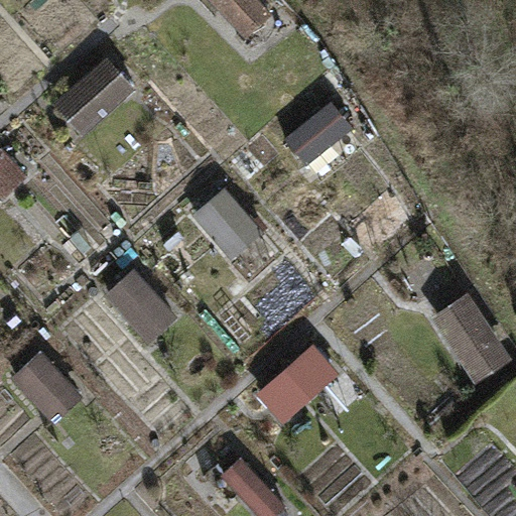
[(212,0),(249,38),(276,13),(263,0),(212,0)]
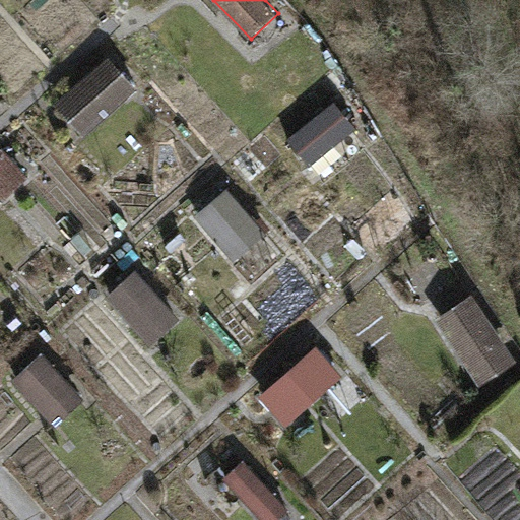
[(136,88),(109,57),(55,104),(82,135),(136,88)]
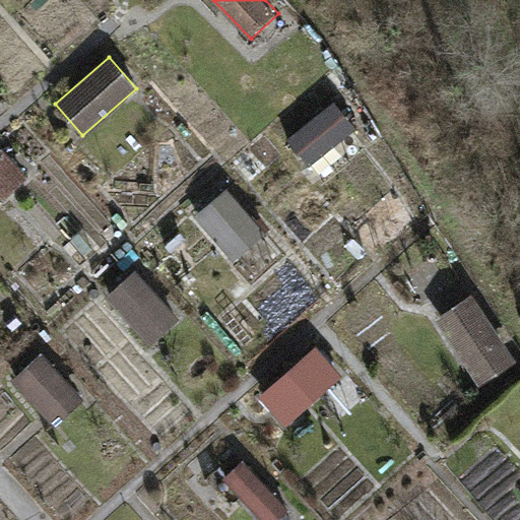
[(331,186),(370,154),(346,125),(308,156),(331,186)]
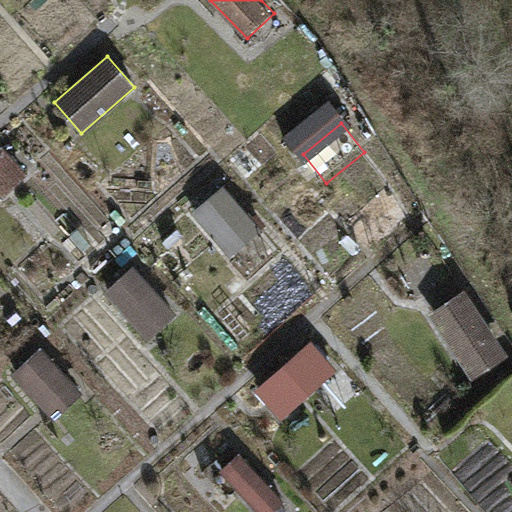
[(0,198),(27,174),(1,145),(0,146),(0,198)]
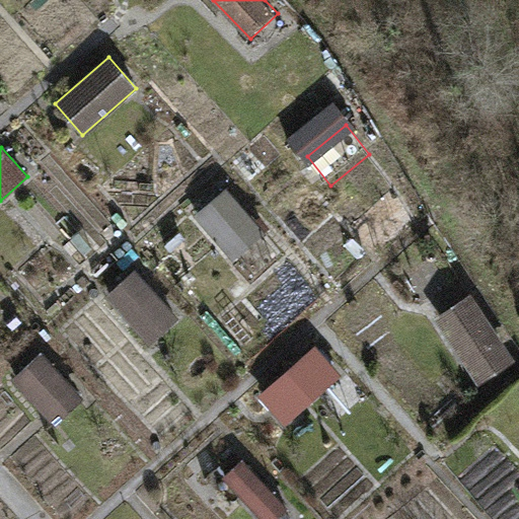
[(267,233),(227,189),(198,215),(237,260),(267,233)]
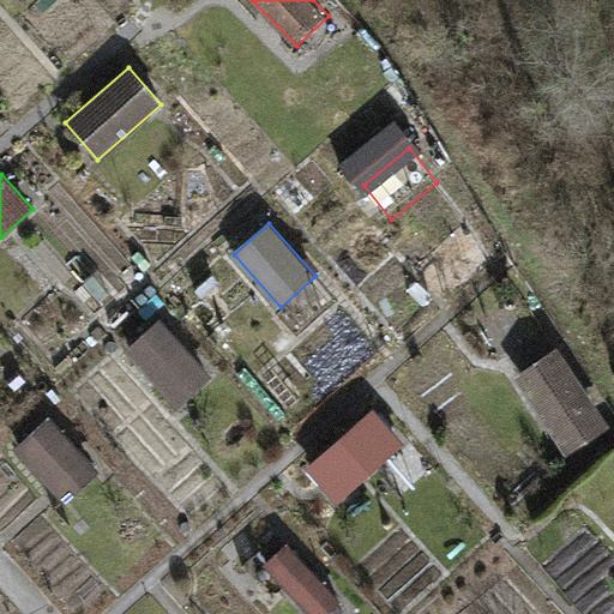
[(212,375),(161,320),(126,351),(179,407),(212,375)]
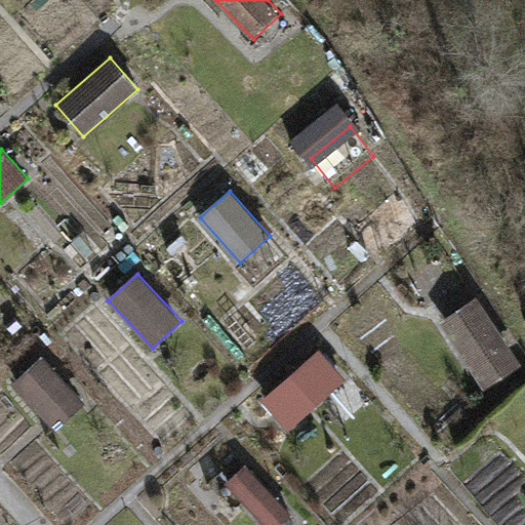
[(442,322),(483,388),(521,364),(480,297),(442,322)]
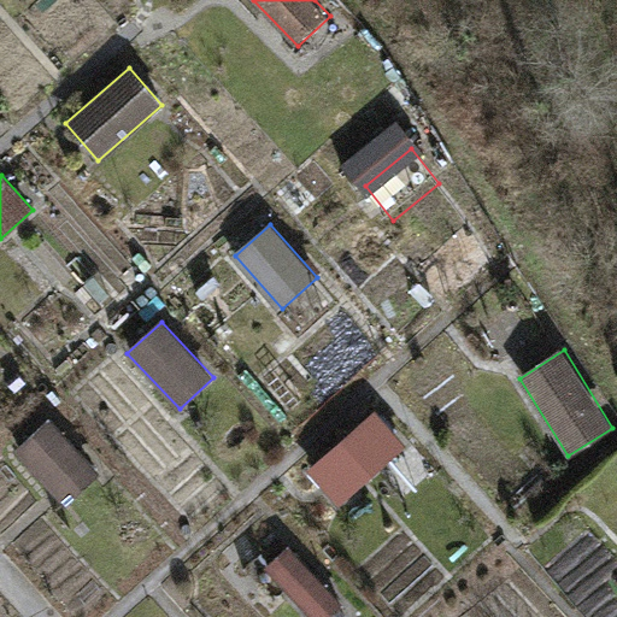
[(377,409),(311,469),(341,504),(409,445),(377,409)]
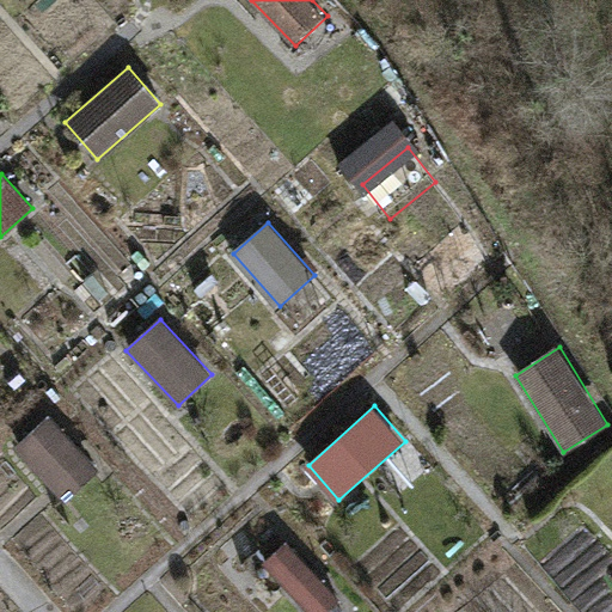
[(99,471),(49,415),(14,446),(65,502),(99,471)]
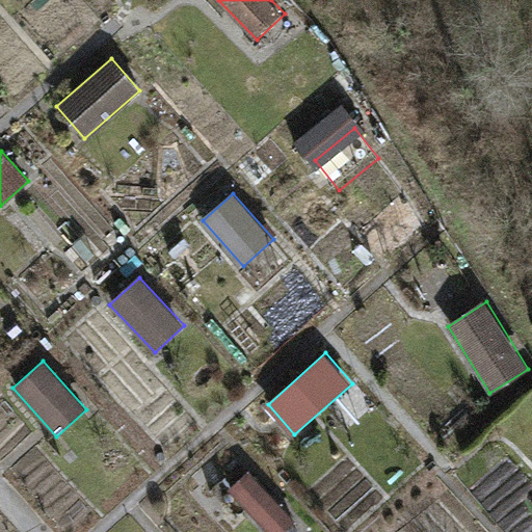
[(251,473),(232,490),(267,531),(286,531),(296,524),(251,473)]
